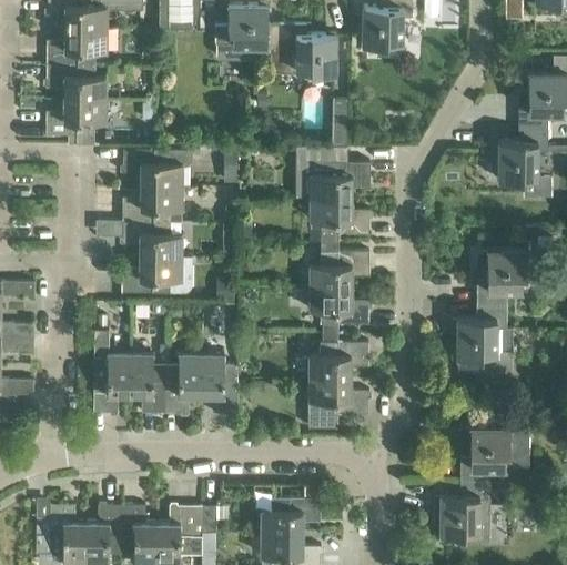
[(141,0),(46,0),(46,14),(44,14),(44,16),(63,16),(63,28),(107,29),(107,9),(121,9),(124,10),(128,11),(131,10),(134,9),(141,9),(141,0)]
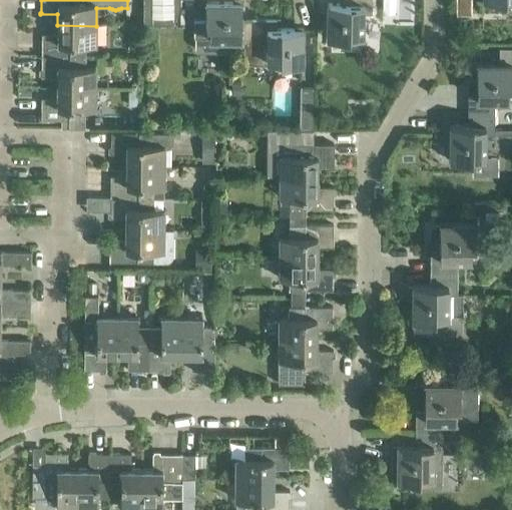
[(142,0),(142,25),(173,25),(180,6),(179,0),(142,0)]
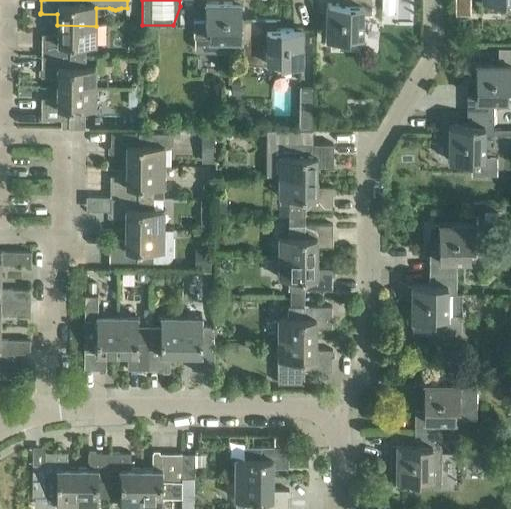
[(370,15),(370,0),(337,0),(338,5),(326,5),(325,41),(348,41),(348,37),(361,37),(362,15),(370,15)]
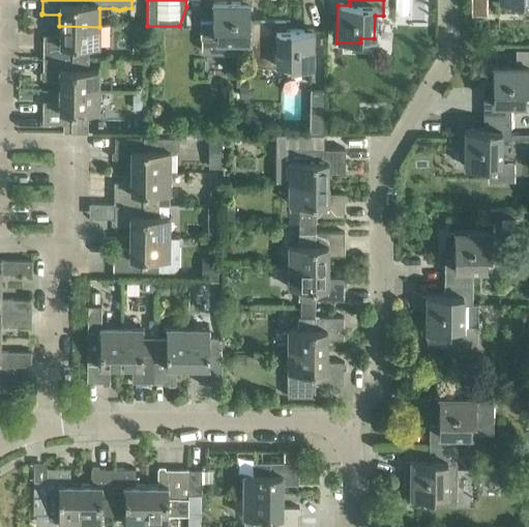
[(263,51),(263,23),(248,23),(248,4),(213,4),(212,24),(200,24),(200,41),(201,41),(201,51),(206,55),(240,55),(240,51),(253,51),(263,51)]
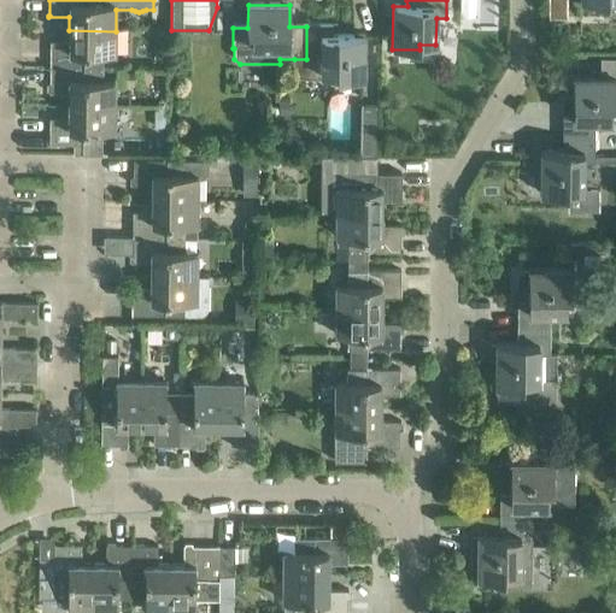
[(332,27),(306,27),(306,59),(294,59),(294,81),(338,81),(363,81),(364,37),(332,37),(332,27)]
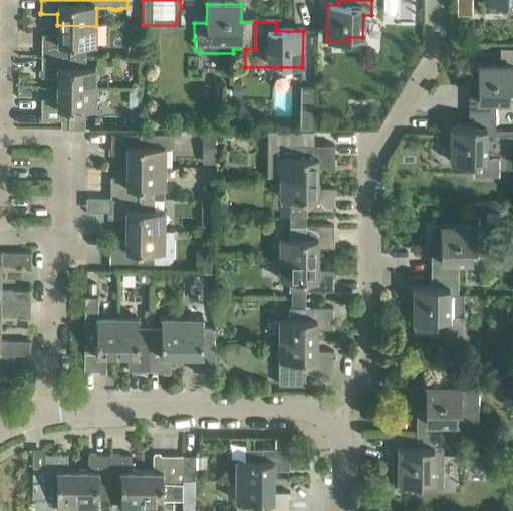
[(95,46),(96,26),(57,25),(57,36),(41,36),(41,57),(86,58),(86,46),(95,46)]
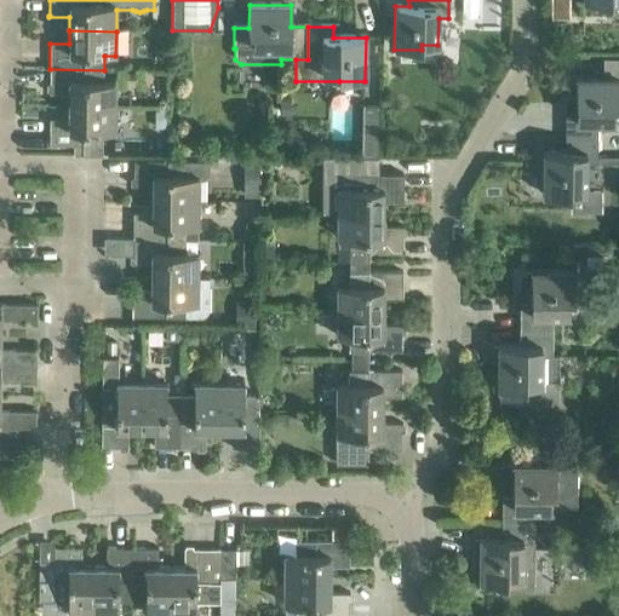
[(158,32),(158,51),(171,51),(171,32),(158,32)]
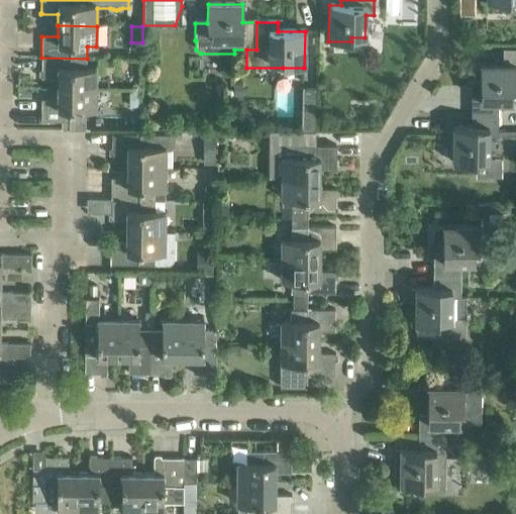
[(87,70),(87,59),(41,58),(41,78),(40,78),(40,79),(57,79),(57,91),(95,91),(96,70),(87,70)]
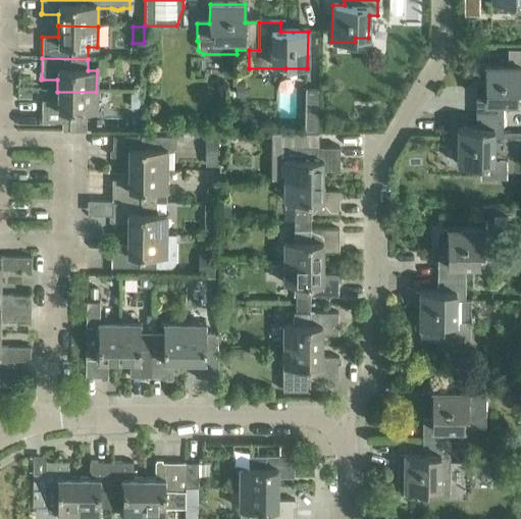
[(475,93),(475,116),(503,116),(503,102),(516,102),(516,90),(520,90),(520,66),(484,66),(484,94),(475,93)]
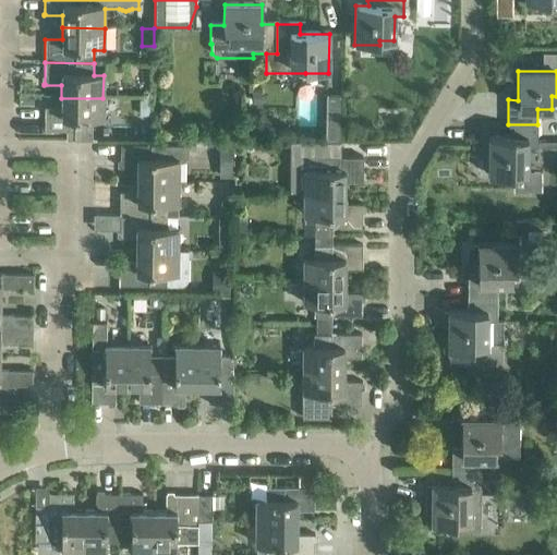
[(252,92),(252,106),(261,106),(261,92),(252,92)]
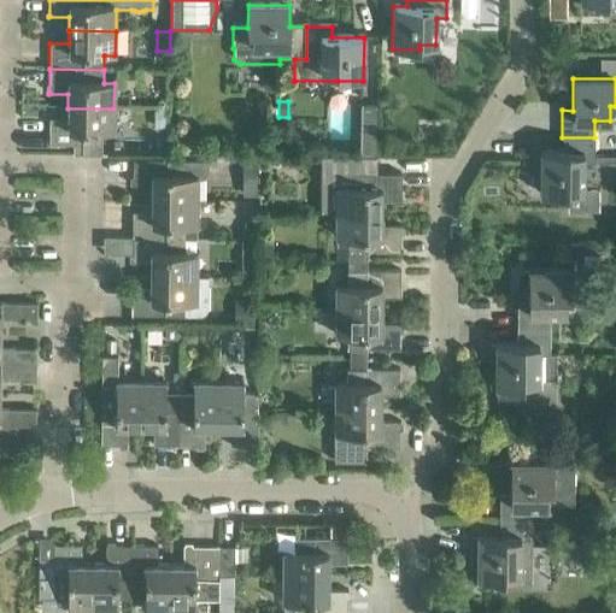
[(361,106),(361,151),(376,151),(376,106),(361,106)]
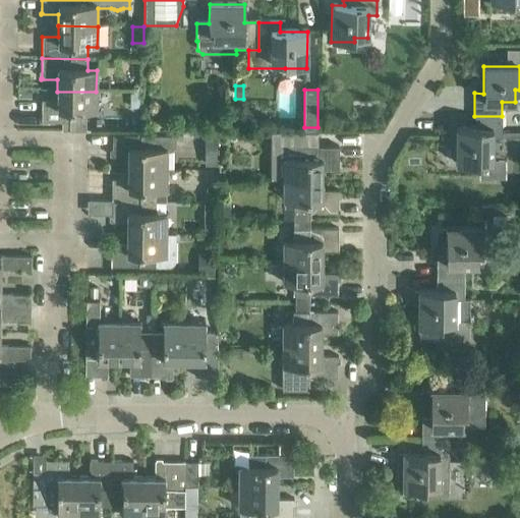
[(96,112),(96,92),(57,92),(57,102),(41,102),(41,123),(61,124),(61,132),(85,132),(85,112),(96,112)]
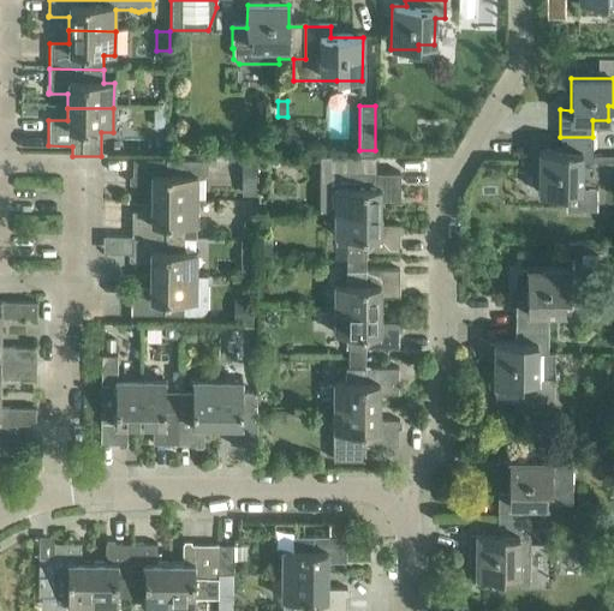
[(154,109),(153,129),(166,129),(166,109),(154,109)]
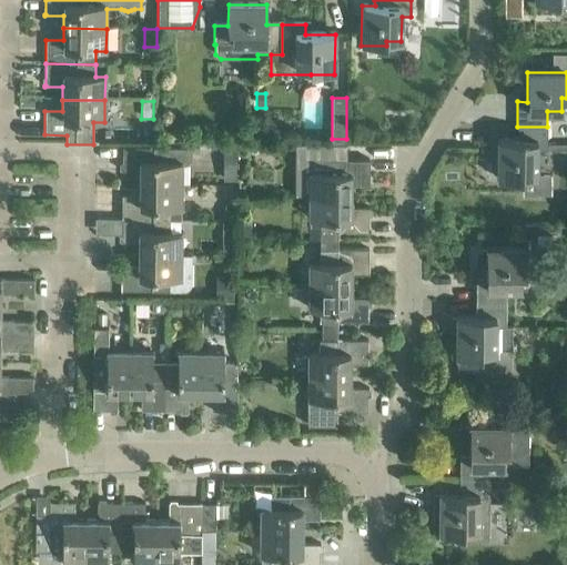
[(547,151),(547,127),(517,127),(517,141),(497,141),(497,180),(522,180),(522,175),(537,175),(537,151),(547,151)]
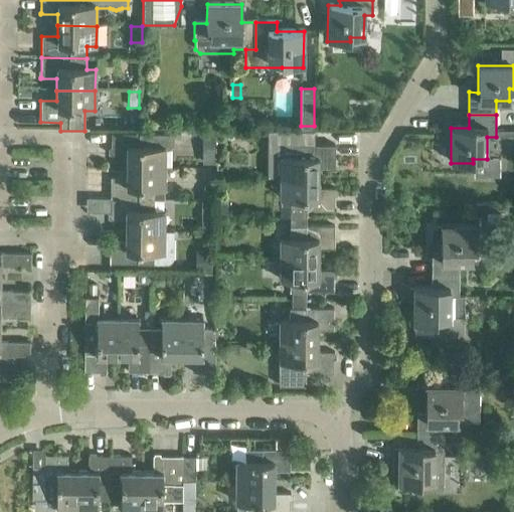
[(201,135),(202,165),(216,165),(215,134),(201,135)]
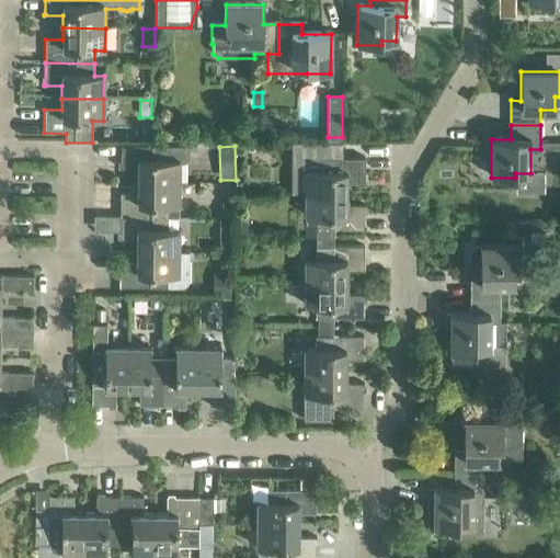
[(189,147),(171,147),(121,147),(121,170),(120,170),(120,171),(137,171),(137,183),(181,184),(181,164),(189,158),(189,147)]
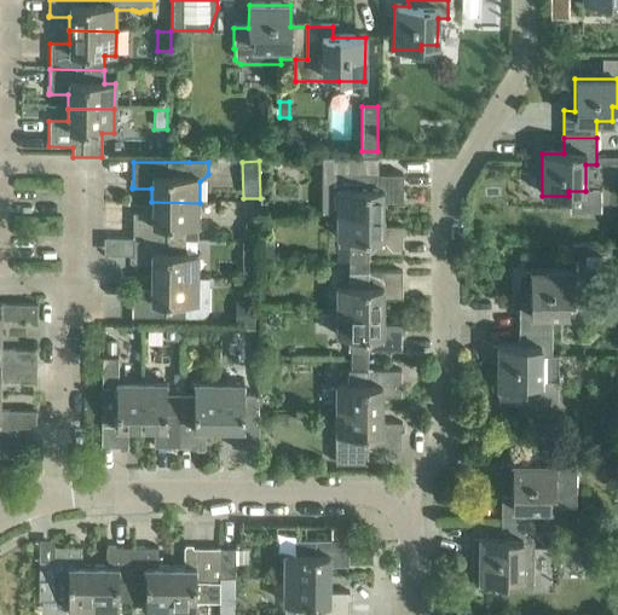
[(368,162),(351,162),(351,175),(368,175),(368,162)]
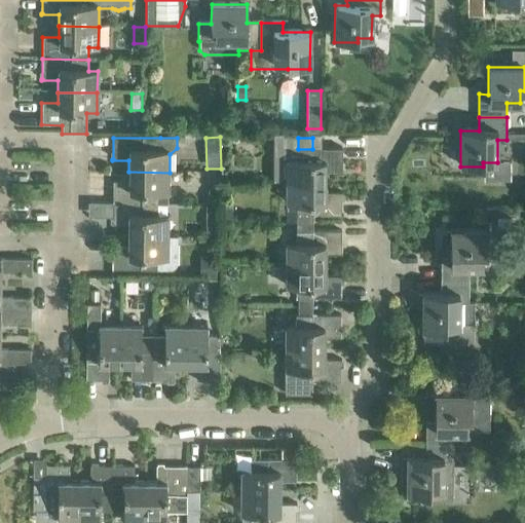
[(341,149),(321,149),(316,149),(312,149),(298,149),(298,162),(287,162),(287,183),(326,184),(326,172),(341,172),(341,149)]
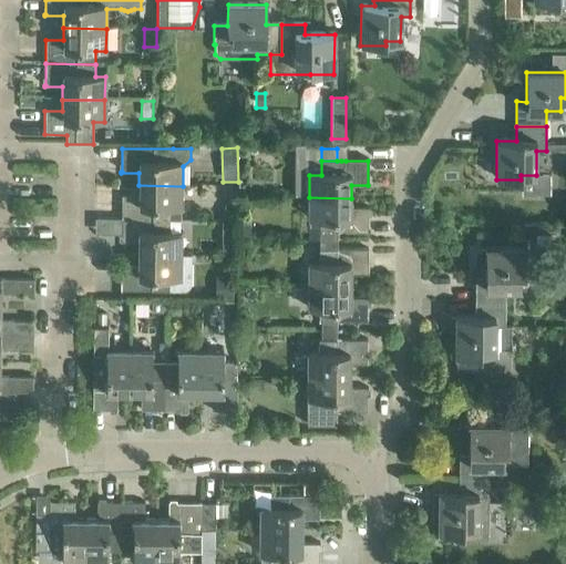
[(183,208),(183,186),(139,185),(139,197),(122,196),(121,221),(172,222),(179,222),(179,208),(183,208)]
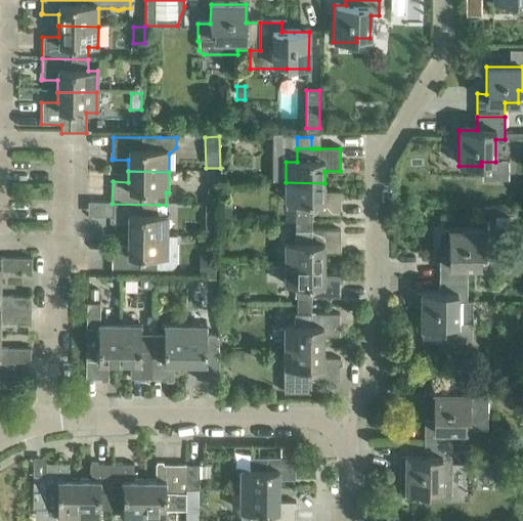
[(324,193),(324,183),(286,182),(286,204),(296,204),(296,216),(296,224),(311,224),(311,215),(340,216),(340,194),(341,194),(341,193),(324,193)]
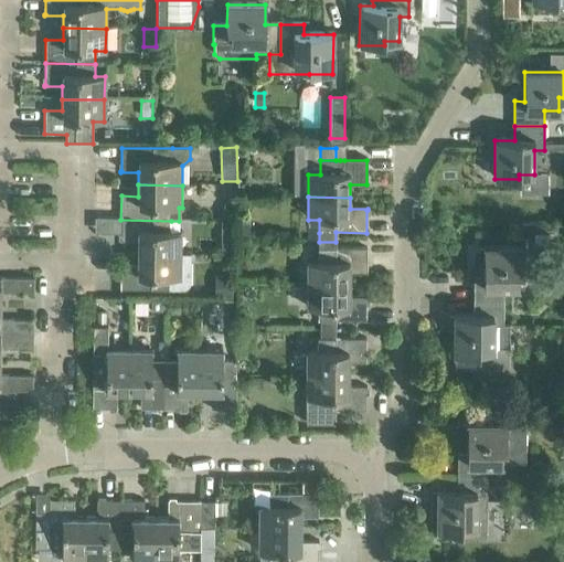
[(222,221),(236,221),(236,204),(222,204),(222,221)]
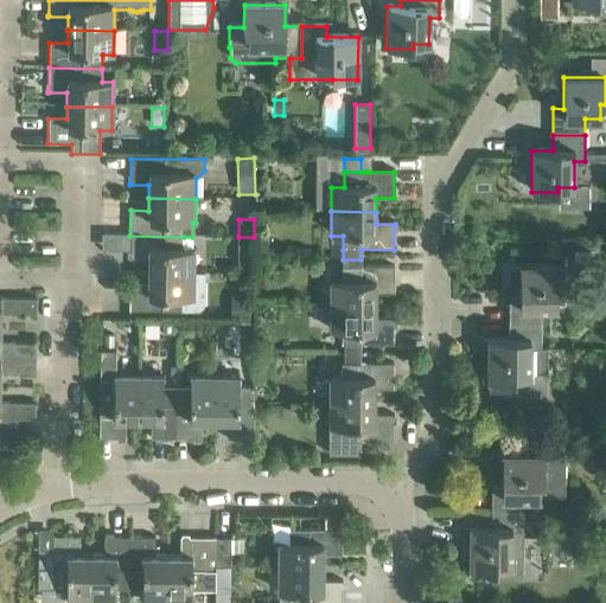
[(184,250),(184,237),(129,236),(129,260),(128,260),(128,261),(148,261),(147,275),(195,275),(196,274),(196,250),(184,250)]
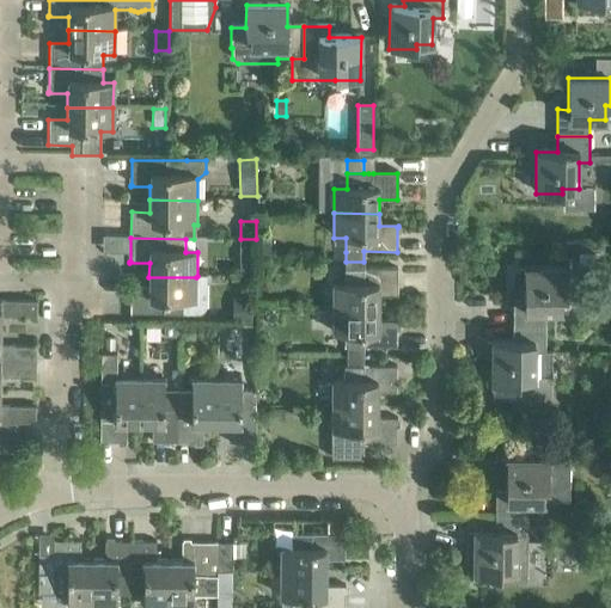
[(243,239),(242,256),(255,256),(255,240),(243,239)]
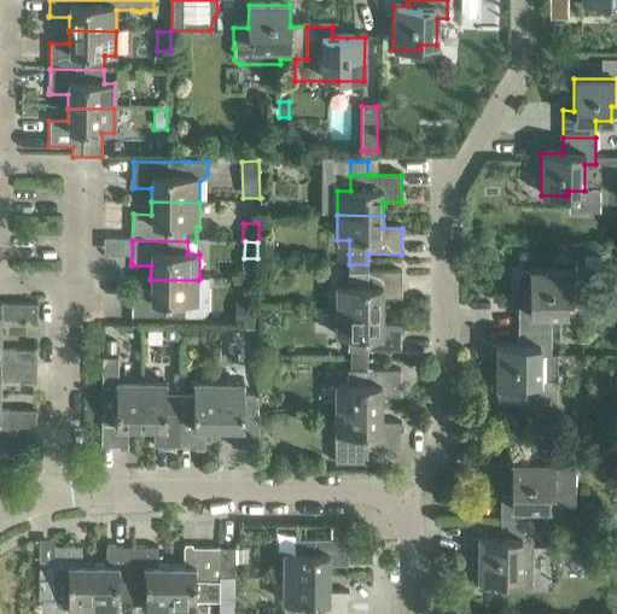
[(583,258),(583,276),(597,276),(597,258),(583,258)]
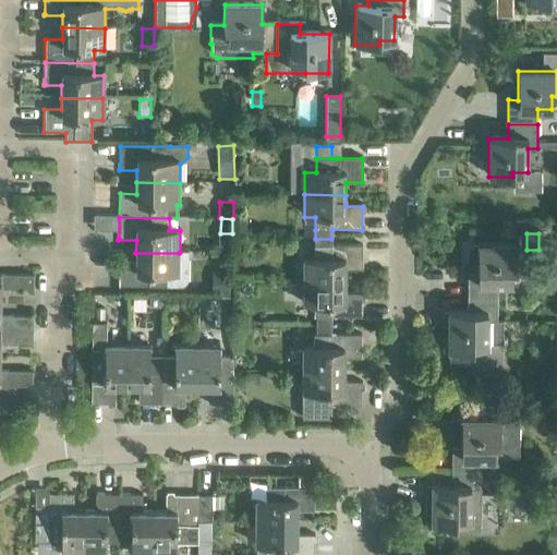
[(331,246),(331,239),(315,239),(315,261),(304,262),(304,284),(344,284),(344,270),(362,270),(362,248),(331,246)]
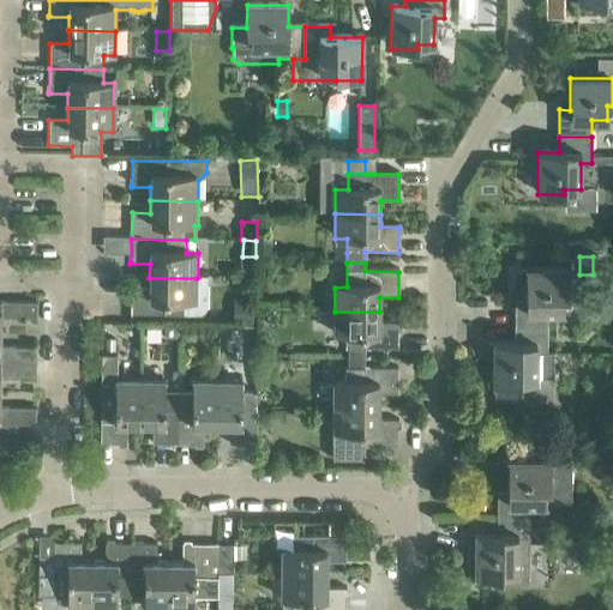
[(515,301),(515,328),(546,328),(546,312),(563,312),(563,297),(568,297),(568,270),(526,270),(526,301),(515,301)]
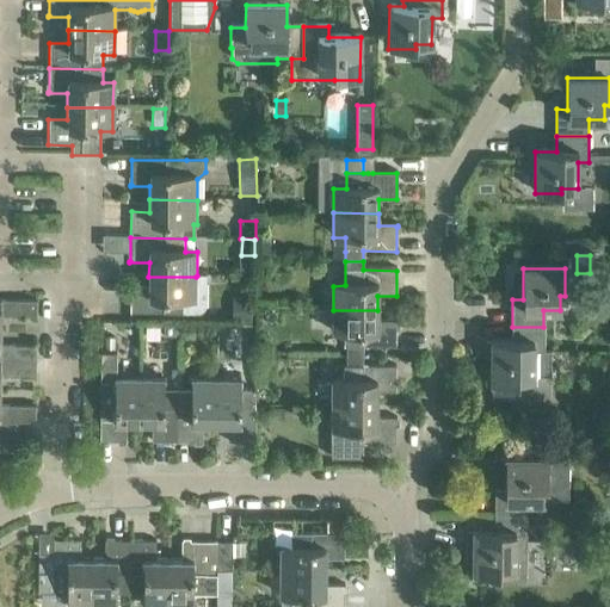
[(207,276),(197,276),(196,277),(148,277),(148,289),(130,287),(129,314),(184,315),(198,315),(207,309),(207,276)]
